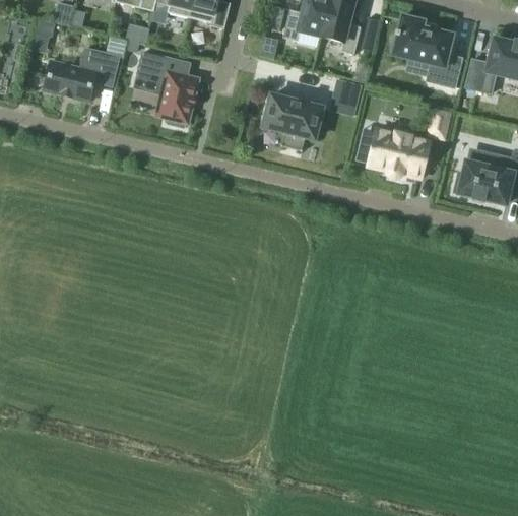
[(156,0),(156,1),(192,10),(194,0),(156,0)]
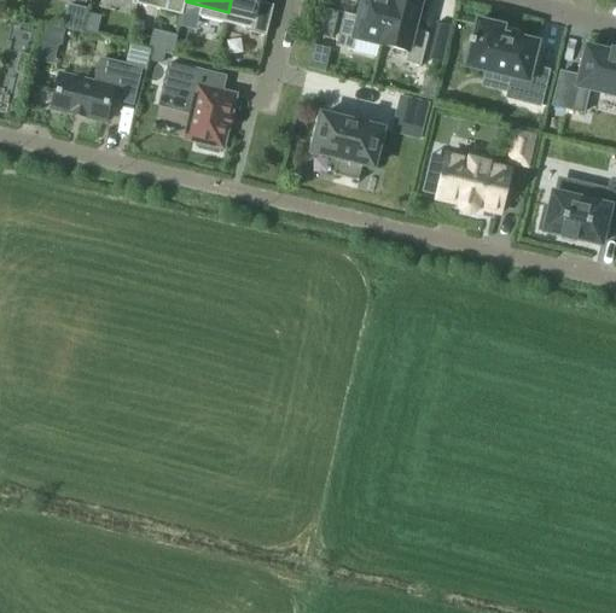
[(231,0),(228,12),(271,22),(275,3),(265,0),(231,0)]
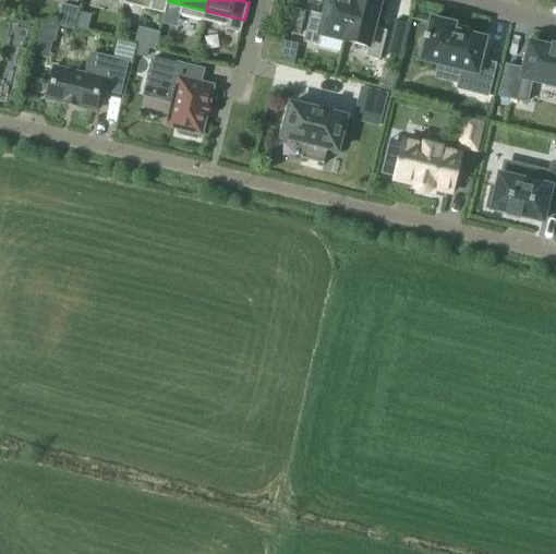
[(328,0),(325,13),(312,10),(305,39),(319,43),(322,33),(346,38),(354,0),(328,0)]
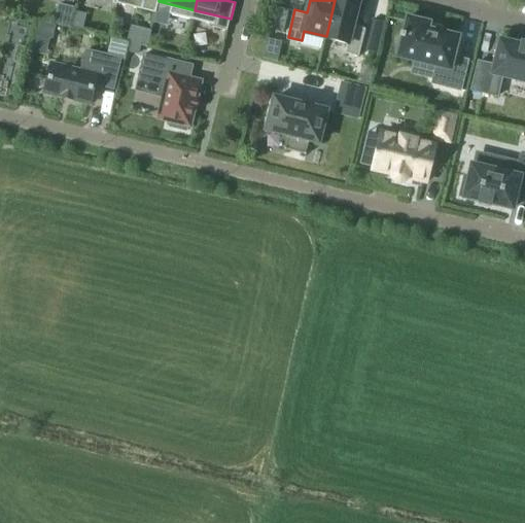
[(335,0),(326,36),(349,42),(346,51),(360,55),(366,27),(354,24),(360,0),(335,0)]
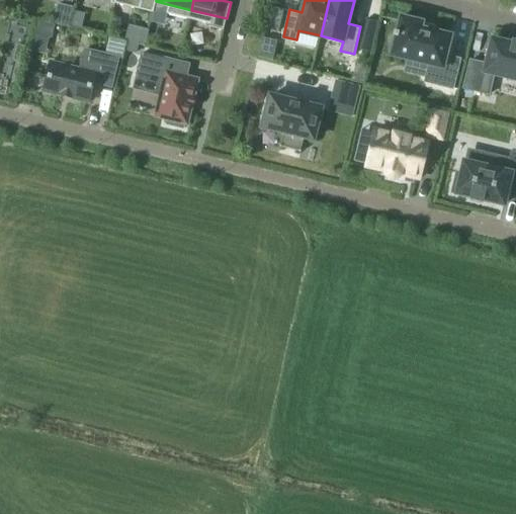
[(283,7),(272,5),(268,23),(279,26),(283,7)]
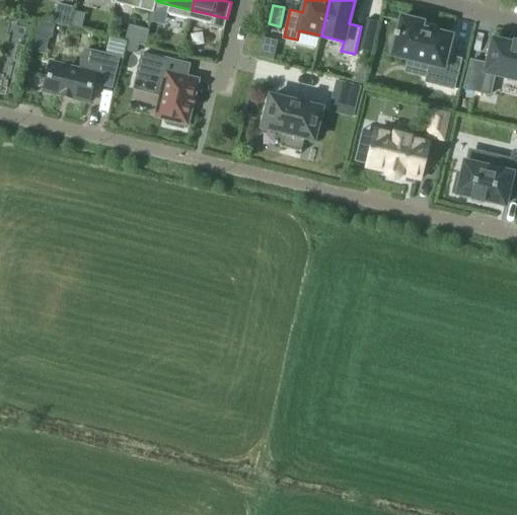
[(402,15),(398,30),(395,30),(391,50),(394,50),(393,54),(431,64),(428,75),(440,78),(439,83),(455,87),(462,58),(448,54),(453,33),(423,26),(424,20),(402,15)]
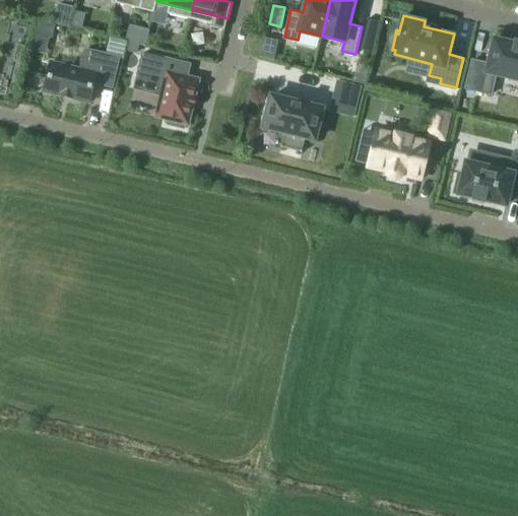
[(364,40),(376,43),(381,20),(370,17),(364,40)]
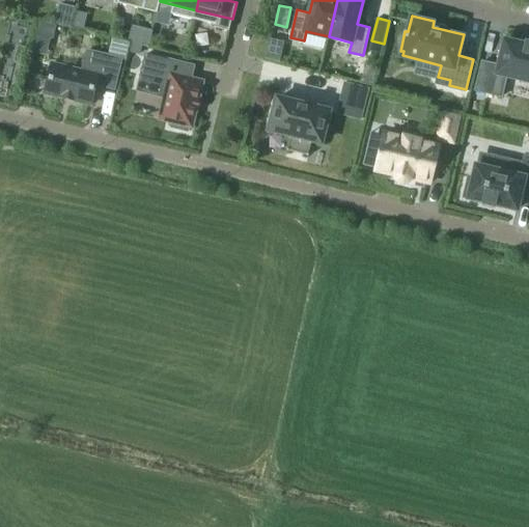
[(42,20),(37,34),(53,37),(57,24),(42,20)]
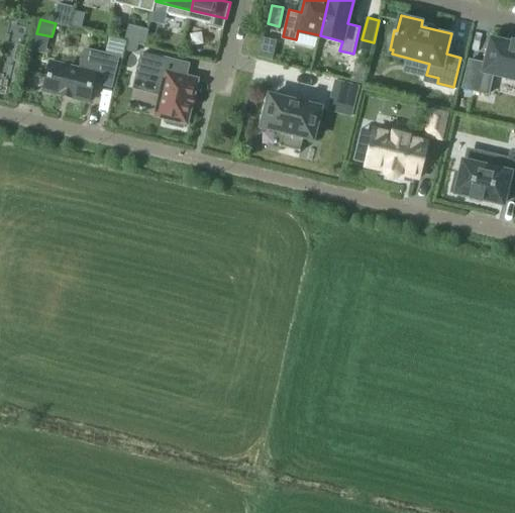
[(471,59),(464,86),(489,92),(494,73),(514,78),(514,39),(513,39),(512,42),(492,37),(486,62),(471,59)]
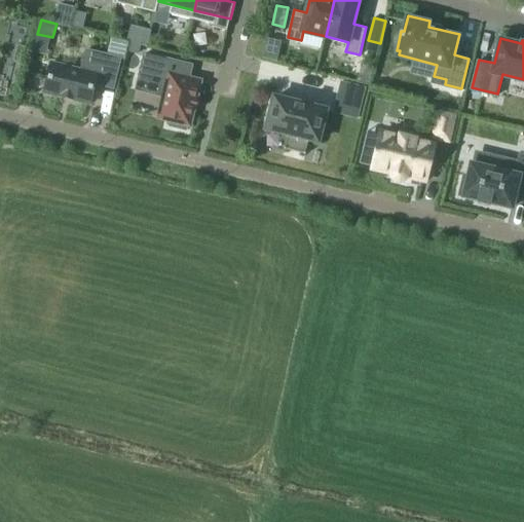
[(131,40),(127,49),(141,52),(142,49),(143,43),(131,40)]
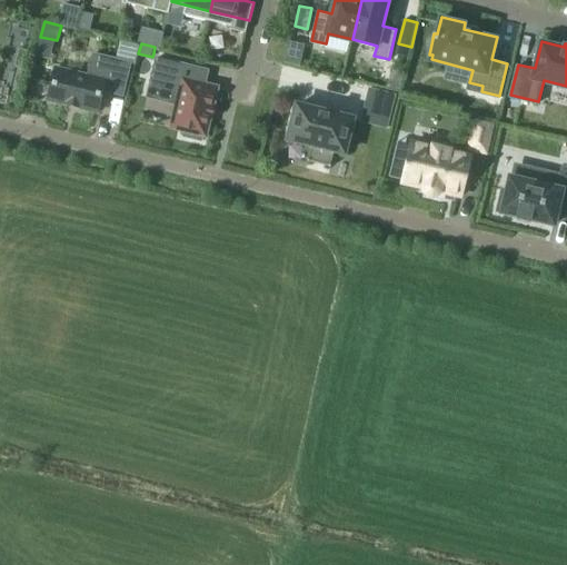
[(131,61),(93,52),(88,76),(55,67),(47,97),(98,110),(103,90),(123,95),(131,61)]
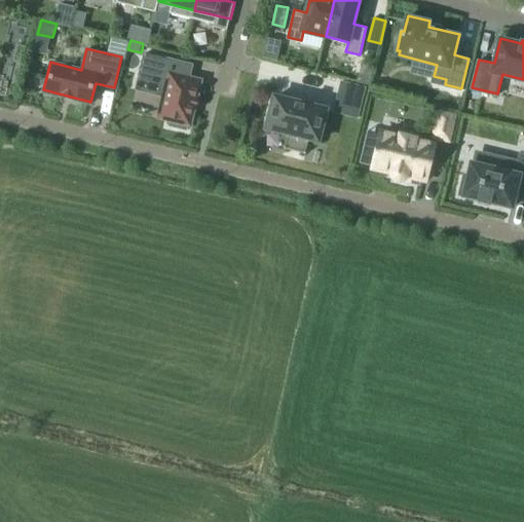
[(192,124),(203,78),(191,75),(194,64),(147,51),(140,78),(167,84),(159,116),(174,119),(173,124),(188,128),(189,123),(192,124)]
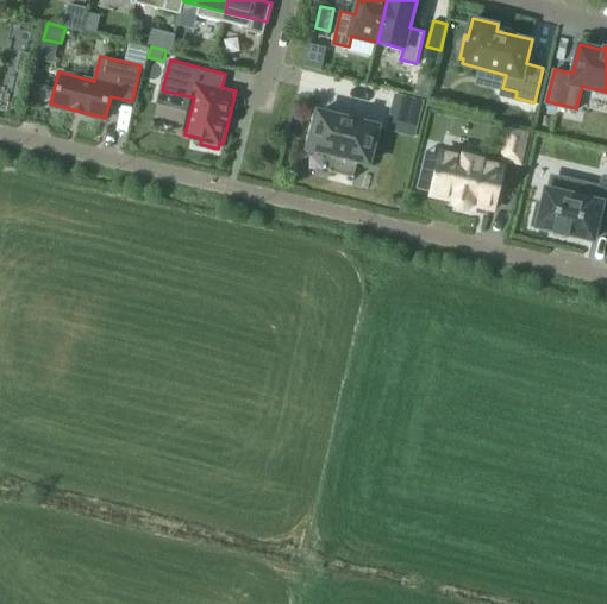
[(396,93),(393,108),(420,115),(425,100),(396,93)]
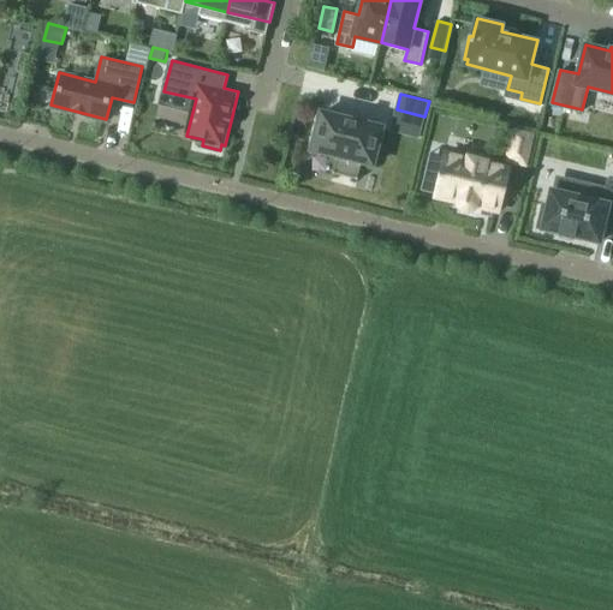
[(382,126),(322,112),(313,149),(338,155),(334,172),(358,178),(362,161),(374,163),(382,126)]
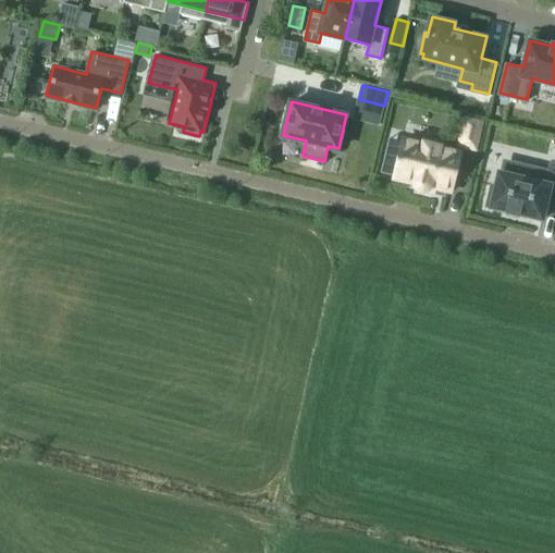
[(477,148),(483,121),(467,117),(460,144),(477,148)]
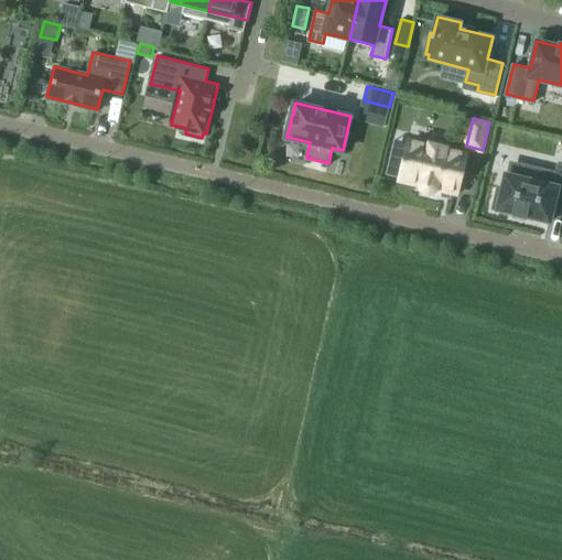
[(430,143),(410,139),(406,158),(403,157),(402,161),(404,161),(400,179),(420,184),(421,189),(424,193),(430,194),(434,192),(439,189),(458,193),(467,152),(447,148),(447,147),(430,142),(430,143)]
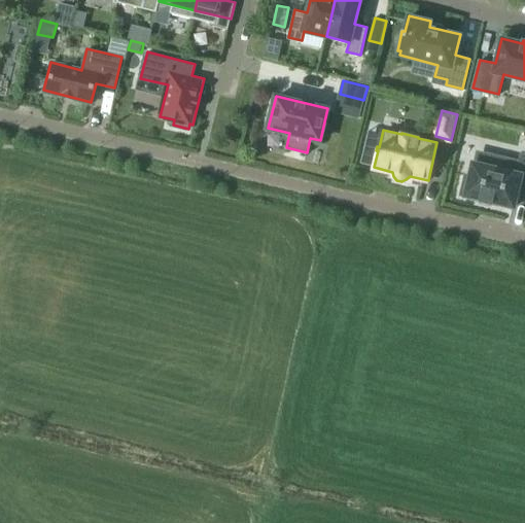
[(467,171),(462,195),(515,207),(522,176),(524,177),(524,150),(523,150),(521,160),(498,153),(495,166),(475,161),(471,173),(467,171)]
